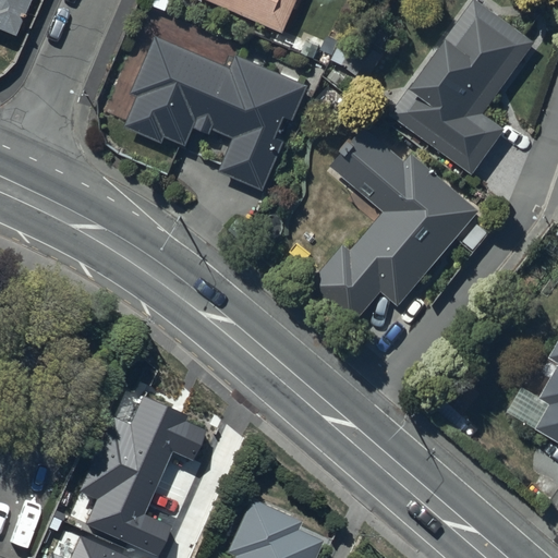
[(27,0),(0,0),(0,33),(10,38),(27,0)]
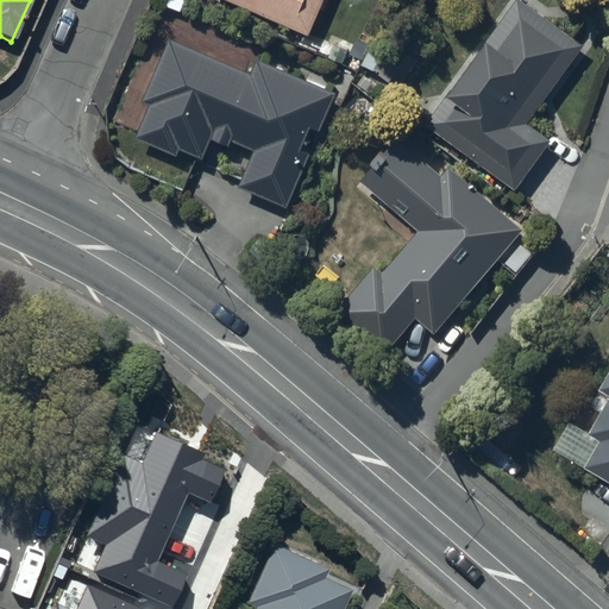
[(230,0),(309,35),(324,0),(230,0)]
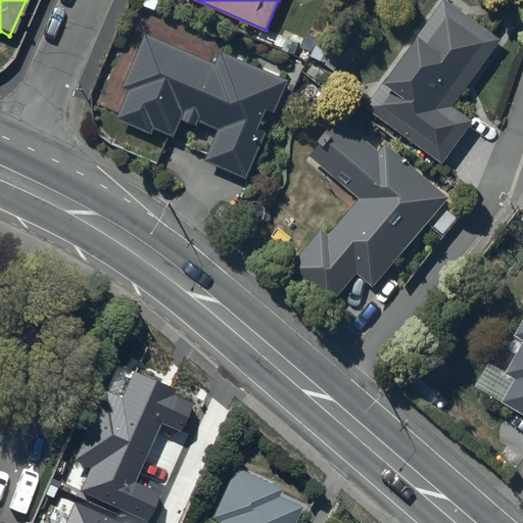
[(502,41),(445,0),(367,107),(442,162),(473,121),(453,106),(502,41)]
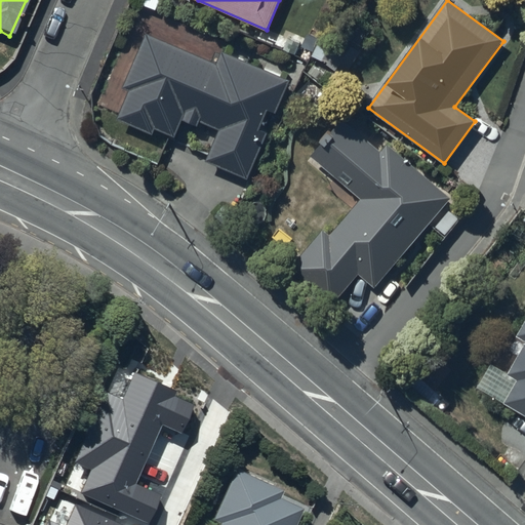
[(218,65),(148,34),(123,90),(128,92),(117,119),(155,135),(157,130),(176,138),(184,121),(195,126),(187,146),(209,155),(206,163),(248,180),(269,134),(260,130),(269,111),(276,114),(289,82),(224,53),(218,65)]
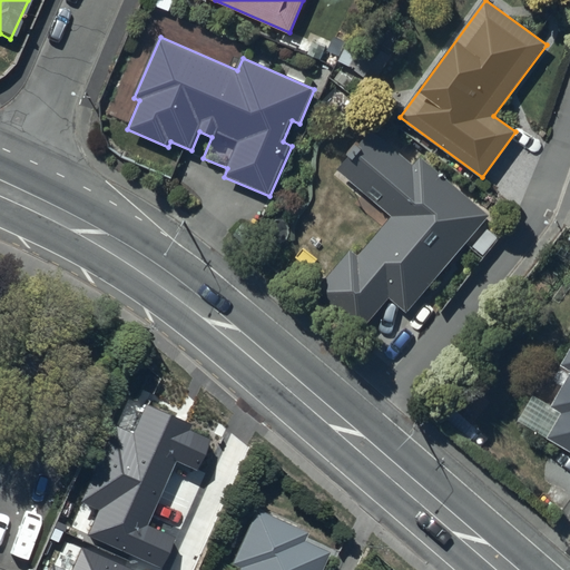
[(489,216),(421,156),(413,166),(373,130),(337,172),(391,218),(359,255),(353,249),(314,293),(359,332),(389,298),(404,312),(489,216)]
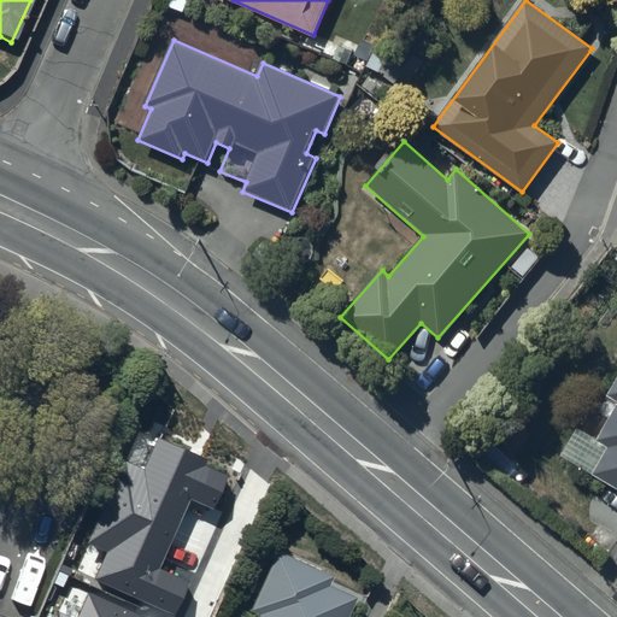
[(616,378),(607,397),(616,401),(616,406),(597,444),(607,450),(593,475),(616,488),(616,378)]
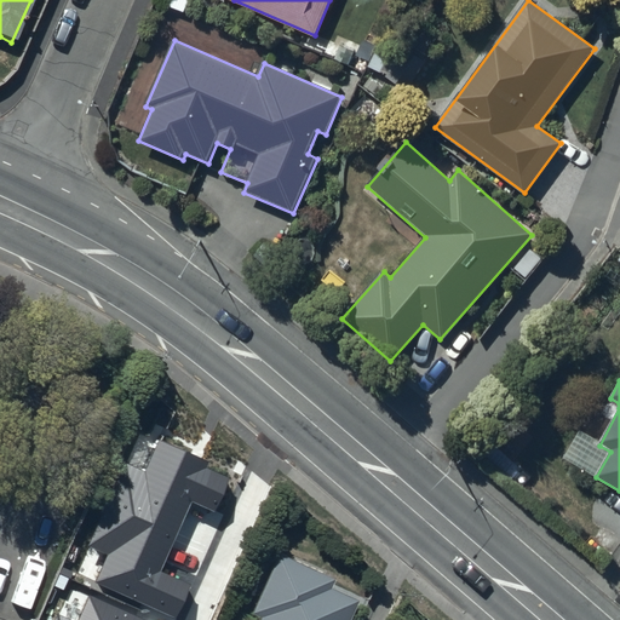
[(236,521),(199,504),(194,516),(144,494),(130,527),(116,521),(98,560),(200,604),(236,521)]
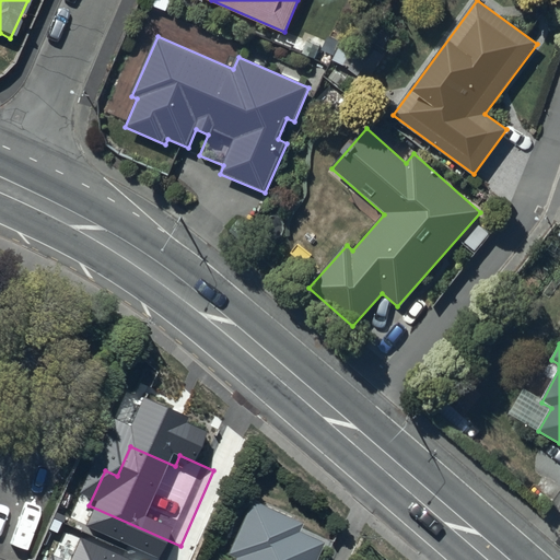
[(301,525),(252,503),(225,559),(314,559),(321,544),(298,534),(301,525)]
